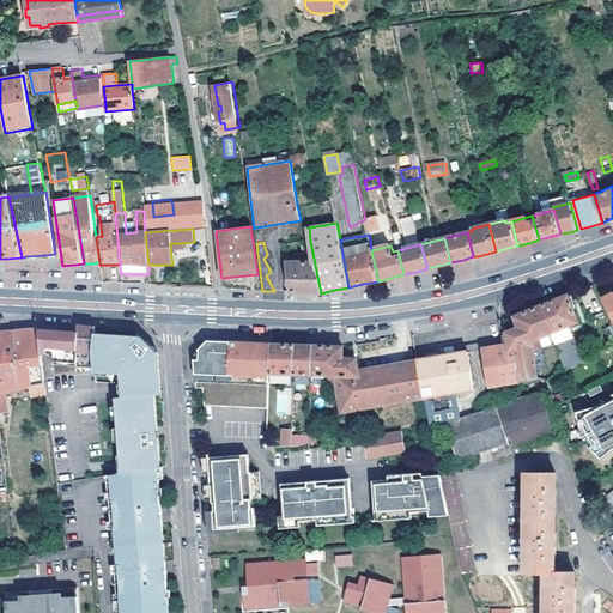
[(308,292),(321,293),(314,259),(286,262),(291,291),(308,292)]
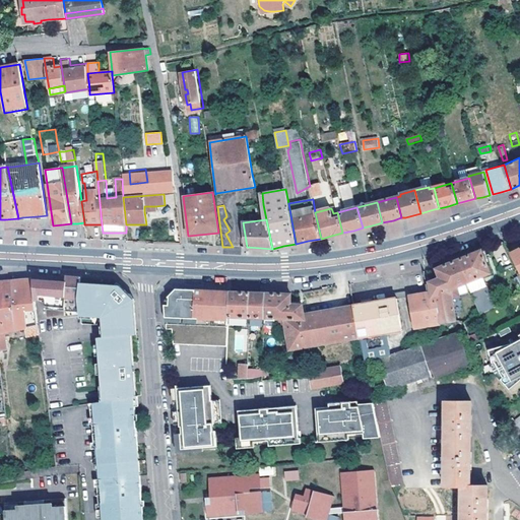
[(482,313),(497,306),(483,275),(492,272),(482,250),(470,255),(461,259),(470,280),(468,281),(482,313)]
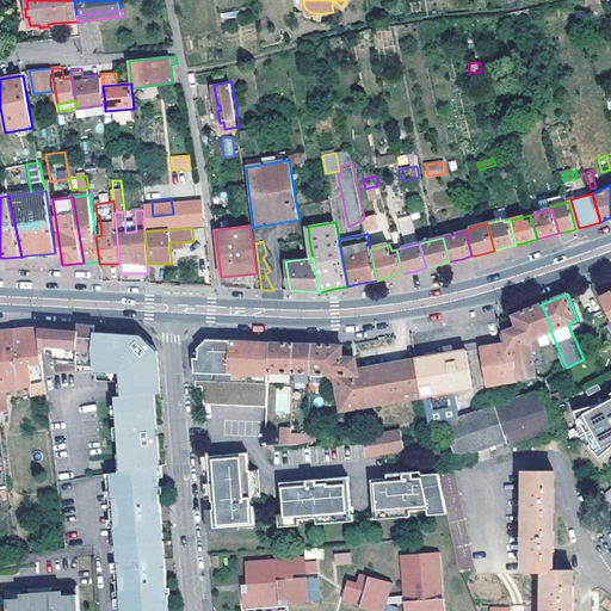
[(519,378),(538,376),(534,349),(541,347),(538,335),(550,331),(553,329),(542,304),(514,315),(518,326),(506,332),(508,343),(510,347),(513,346),(519,378)]
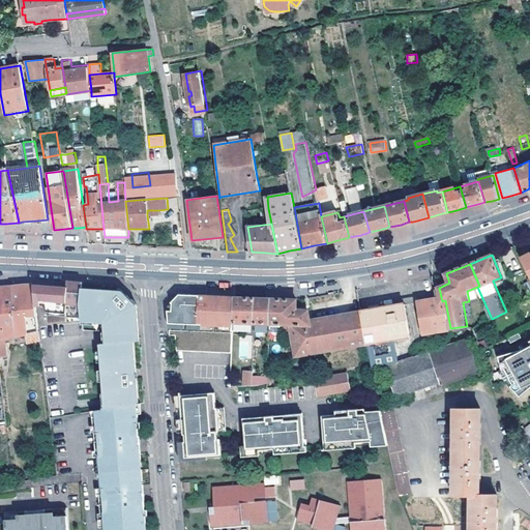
[(67,287),(66,315),(82,316),(80,304),(82,288),(83,283),(68,282),(67,287)]
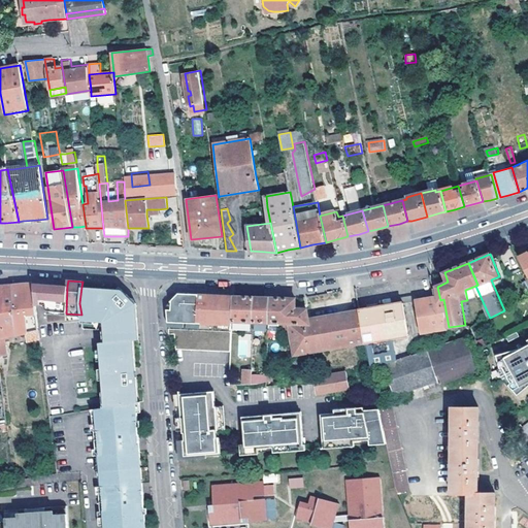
[(36,306),(46,307),(46,314),(66,315),(66,314),(67,286),(38,285),(32,284),(23,285),(11,286),(18,336),(39,331),(36,306)]
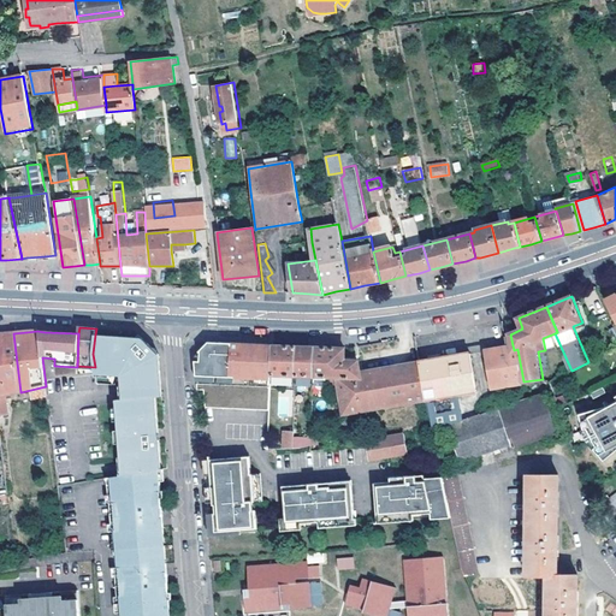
[(0,335),(0,396),(6,396),(15,394),(21,392),(13,333),(0,335)]
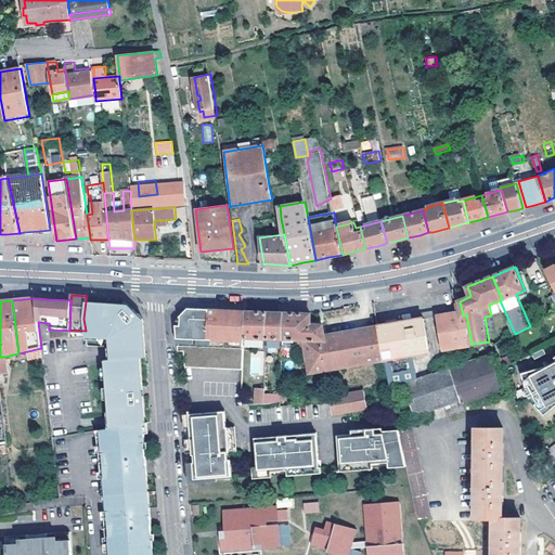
[(84,319),(86,331),(86,335),(113,337),(113,349),(140,348),(145,348),(144,321),(128,308),(123,307),(86,301),(84,319)]
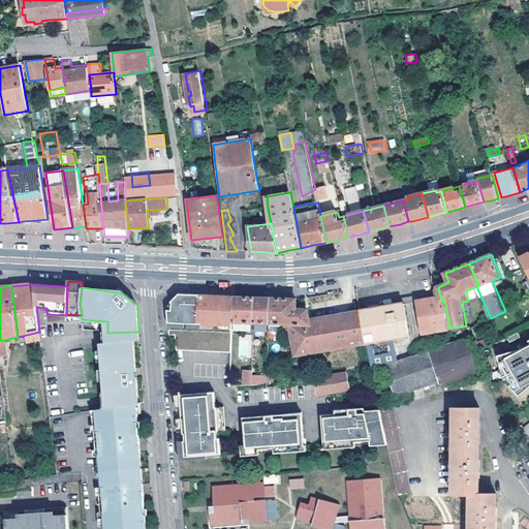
[(176,335),(177,350),(232,351),(234,321),(234,298),(234,297),(204,294),(179,293),(173,301),(174,311),(169,311),(170,336),(176,335)]
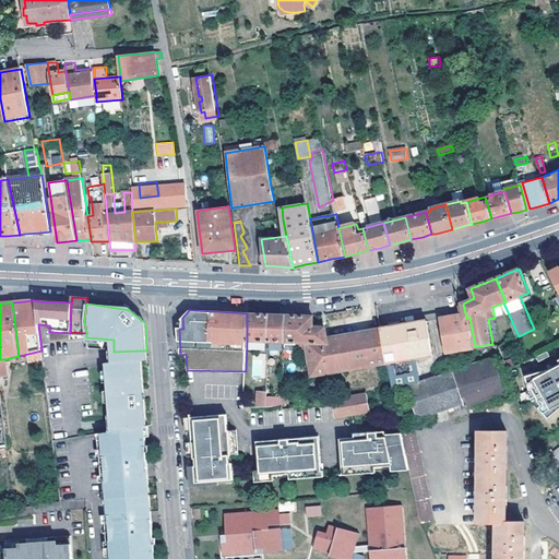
[(465,313),(444,317),(451,351),(475,346),(470,317),(466,318),(465,313)]
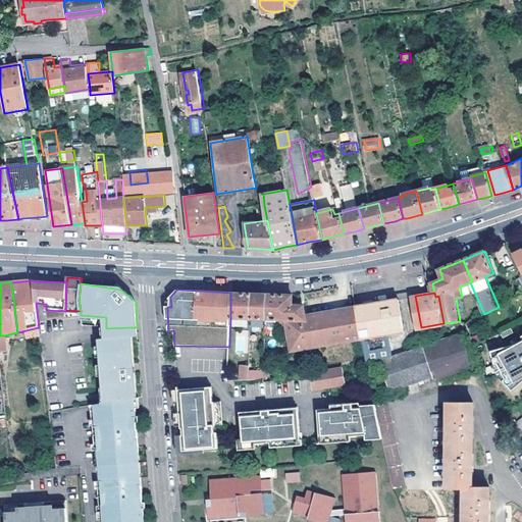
[(230,294),(230,317),(252,318),(252,294),(240,294),(230,294)]
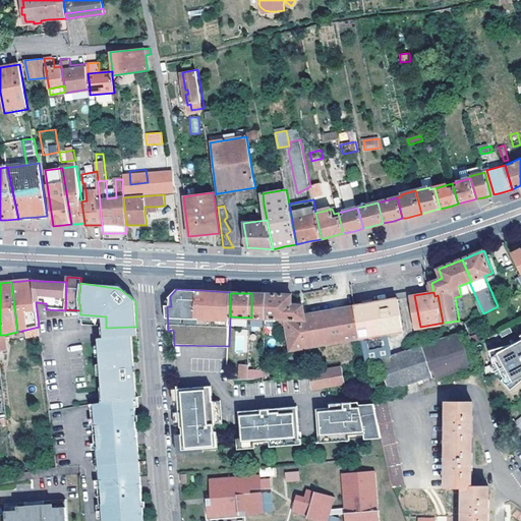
[(266,317),(267,294),(257,294),(251,293),(251,317),(266,317)]
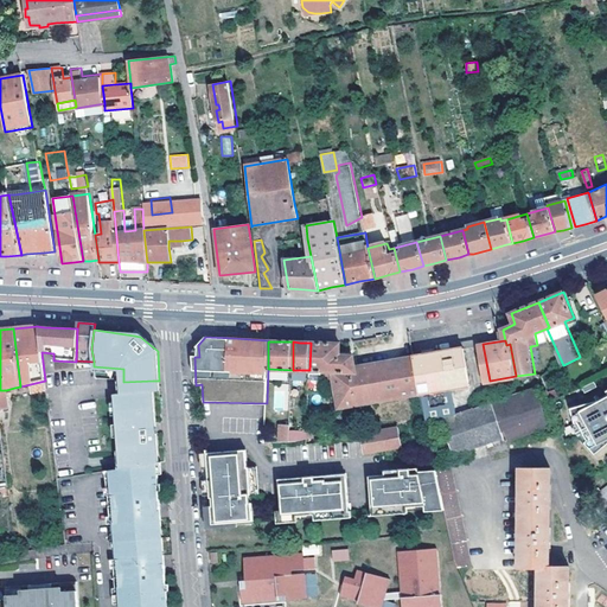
[(340,355),(339,344),(311,343),(310,370),(325,371),(328,382),(334,381),(340,408),(421,393),(414,356),(357,366),(353,355),(340,355)]
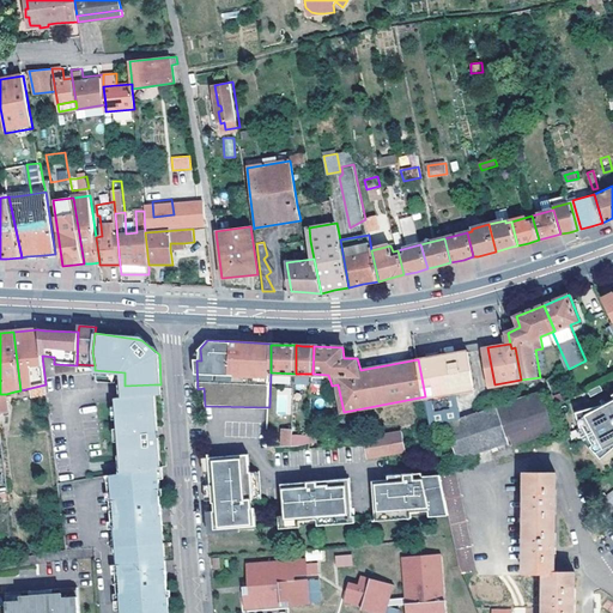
[(481,387),(474,350),(459,352),(418,359),(425,396),(481,387)]
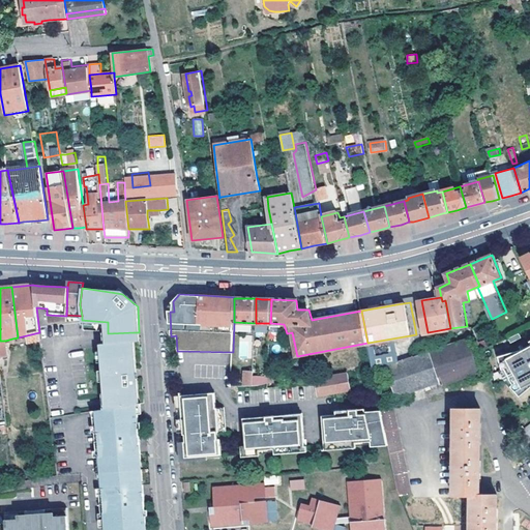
[(13,347),(40,342),(39,332),(18,337),(12,339),(13,347)]
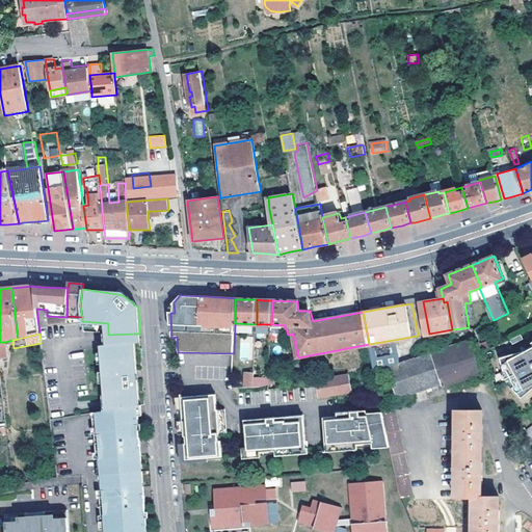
[(134,334),(108,335),(109,345),(135,344),(134,334)]
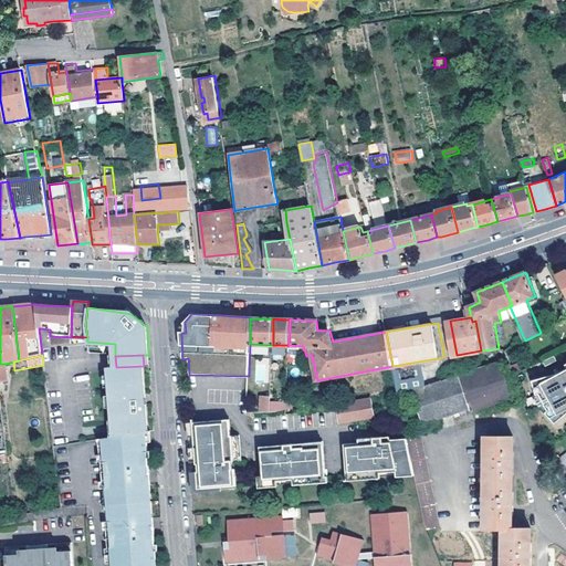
[(398,394),(412,389),(422,423),(469,408),(470,411),(512,396),(501,363),(449,379),(444,357),(392,366),(398,394)]
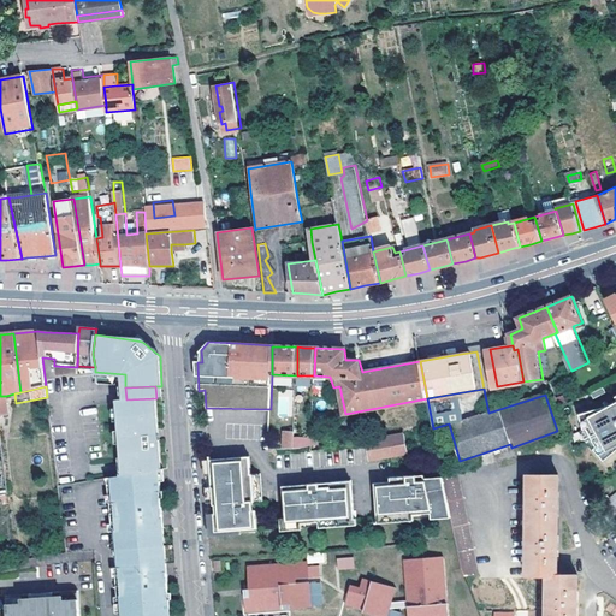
[(615,390),(579,409),(584,424),(587,424),(596,442),(593,443),(604,455),(615,444),(615,390)]
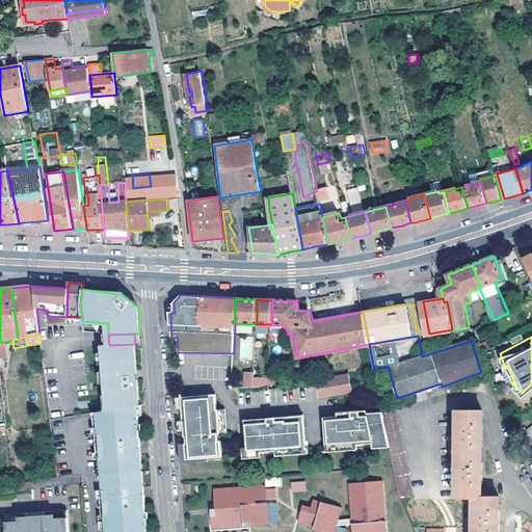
[(109,345),(102,346),(102,353),(103,365),(103,372),(104,384),(105,396),(105,413),(136,407),(138,407),(136,372),(135,344),(109,345)]
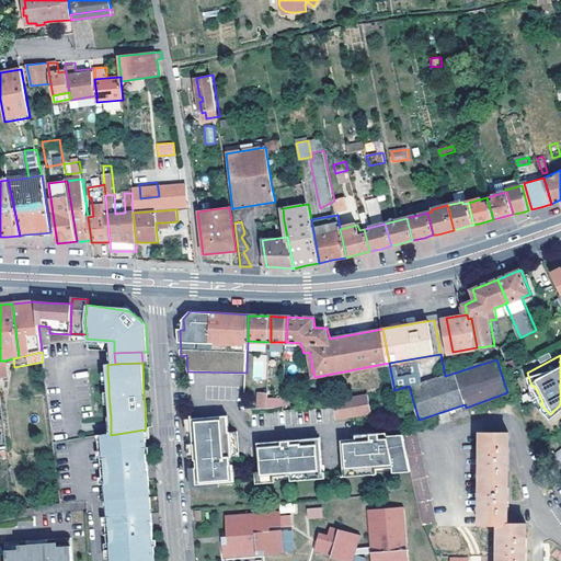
[(369,396),(335,402),(338,418),(371,412),(369,396)]
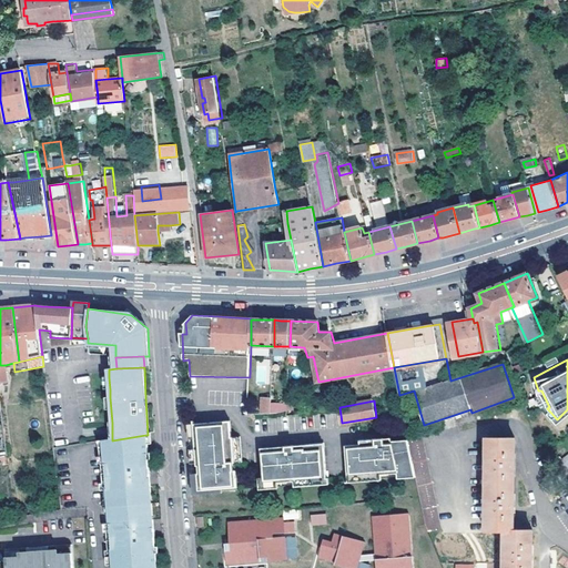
[(231,423),(193,425),(194,439),(195,450),(195,465),(196,475),(198,492),(221,490),(236,489),(235,473),(233,473),(233,465),(233,460),(242,460),(240,438),(231,439),(231,423)]
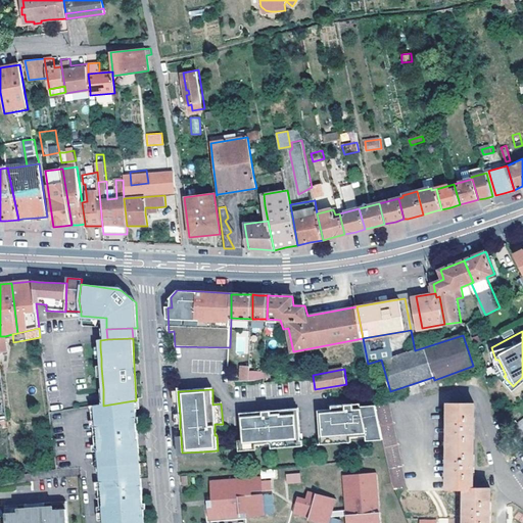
[(101,407),(93,408),(101,522),(139,522),(138,516),(142,515),(140,480),(137,480),(135,449),(138,449),(137,445),(134,400),(103,406),(101,407)]
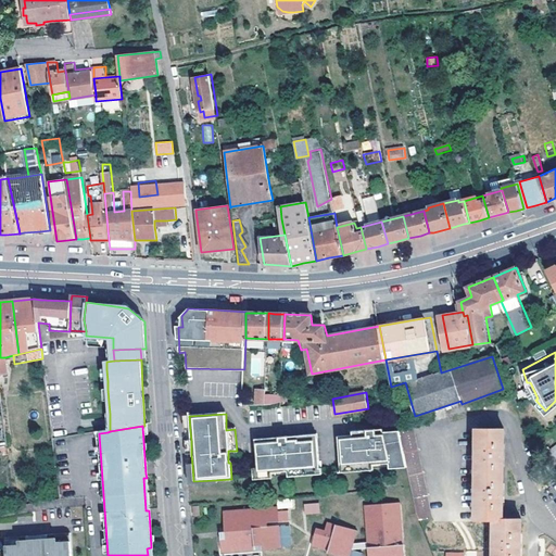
[(474,520),(492,520),(492,555),(519,555),(520,538),(520,519),(502,518),(502,498),(503,447),(503,429),(475,428),(474,520)]
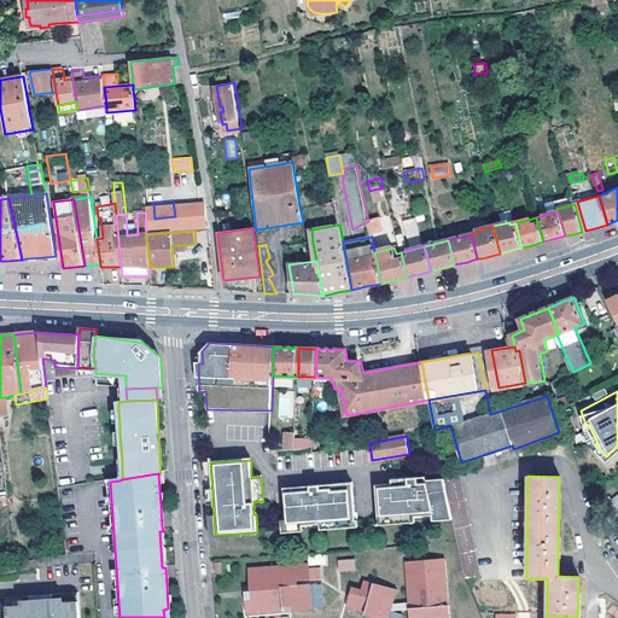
[(394,489),(378,490),(380,524),(415,522),(433,520),(452,519),(445,489),(445,485),(427,487),(427,483),(410,484),(410,488),(394,489)]
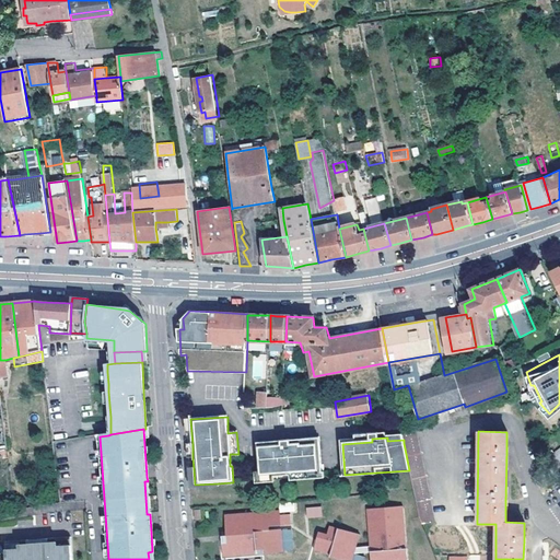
[(435,527),(418,438),(404,443),(409,470),(410,475),(419,520),(423,531),(435,527)]
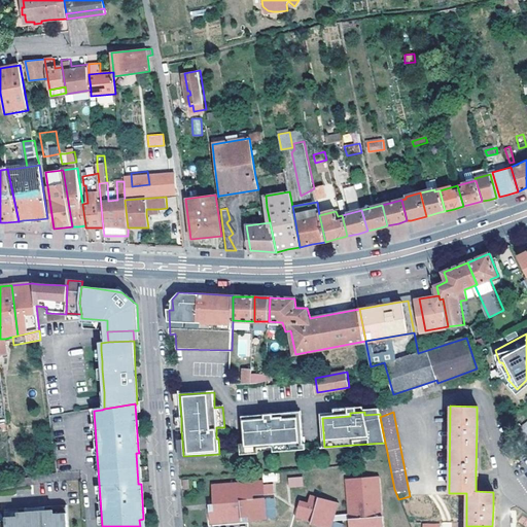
[(301,415),(242,418),(244,451),(257,451),(273,450),(303,448),(301,415)]
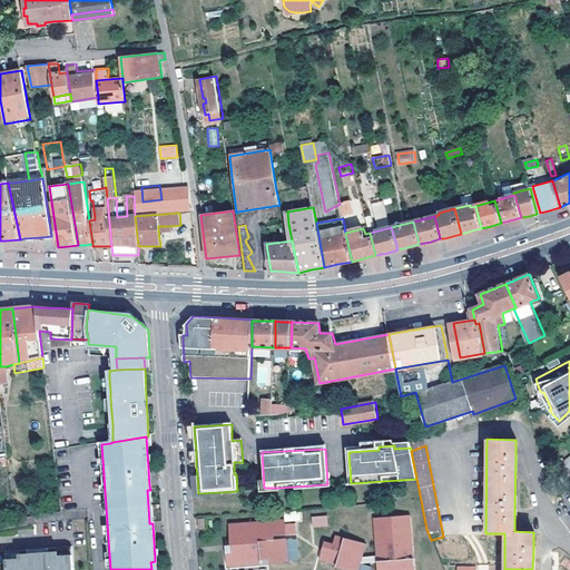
[(197,477),(190,477),(192,497),(222,495),(222,492),(198,493),(197,477)]
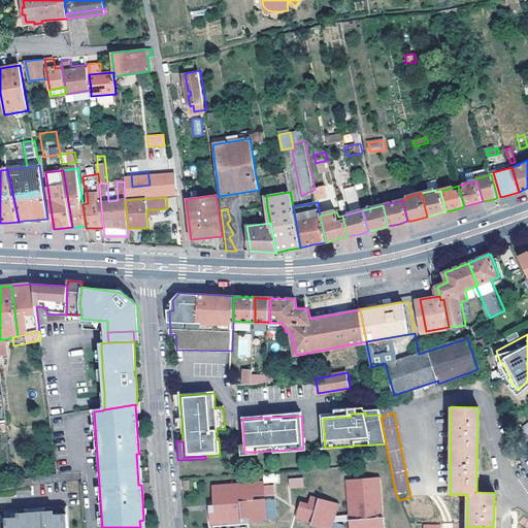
[(288,479),(289,489),(303,488),(303,477),(288,479)]
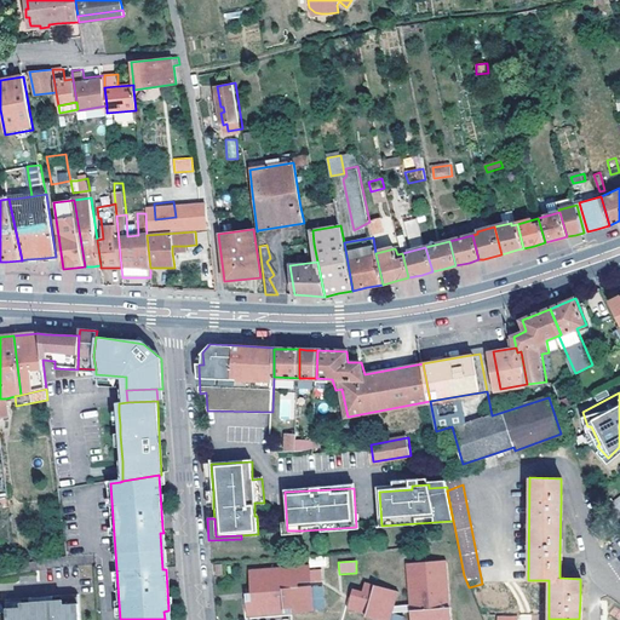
[(449,619),(446,562),(406,564),(409,619),(449,619)]
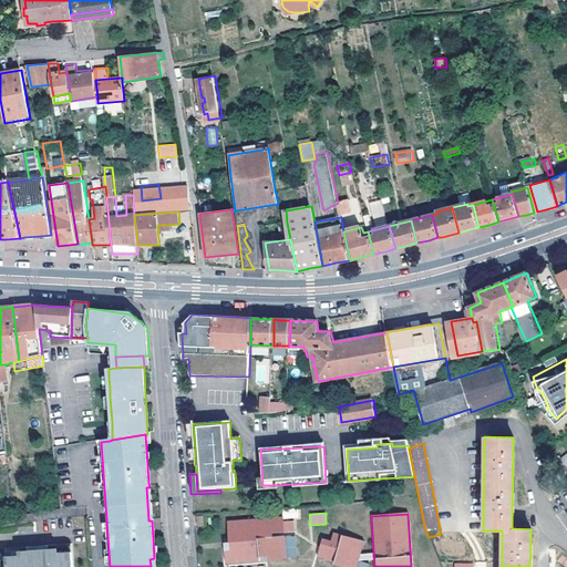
[(281,517),(225,521),(226,542),(227,549),(222,549),(223,563),(257,560),(257,556),(264,556),(265,560),(284,559),(282,536),(269,537),(269,533),(291,532),(290,522),(281,522),(281,517)]
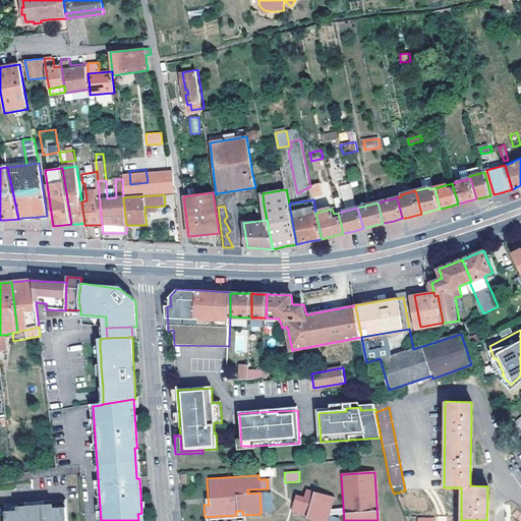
[(308,517),(322,520),(329,520),(337,495),(309,486),(306,496),(298,494),(293,511),(308,515),(308,517)]
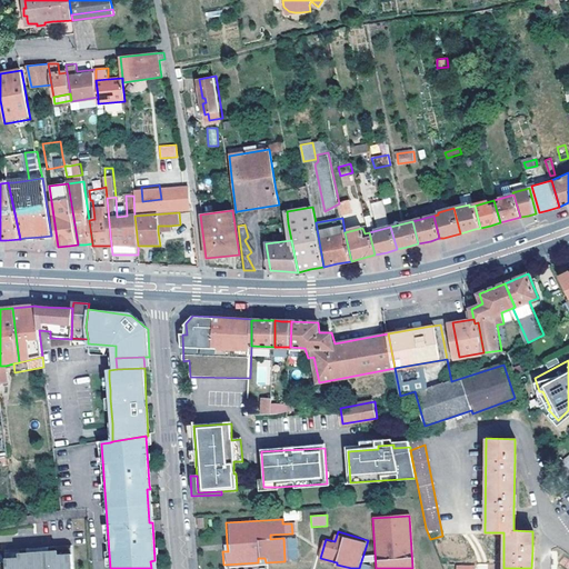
[(72,568),(71,546),(5,551),(6,568),(72,568)]
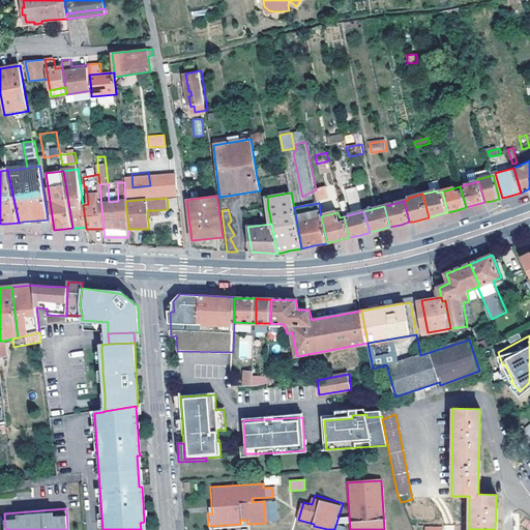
[(529,529),(529,521),(525,518),(521,525),(528,529),(529,529)]
